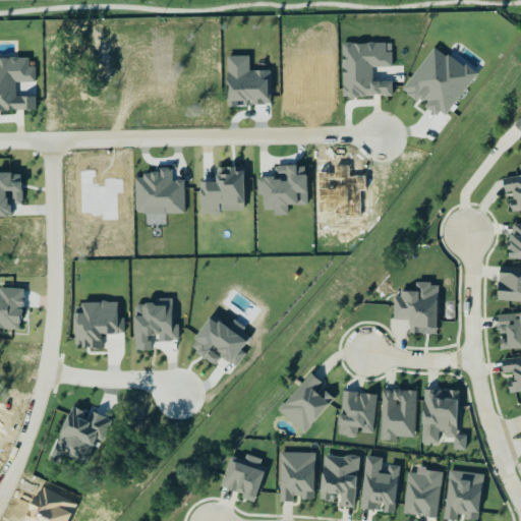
[(341,97),(391,97),(391,81),(370,81),(370,67),(391,67),(391,52),(385,52),(385,43),(341,43),(341,97)]
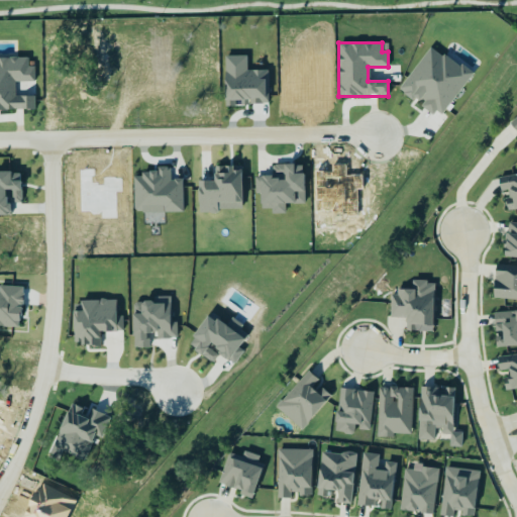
[(224,82),(224,99),(268,98),(267,70),(244,71),(244,81),(224,82)]
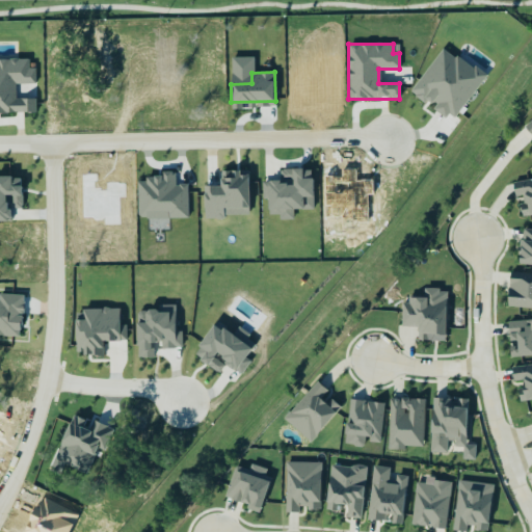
[(531,117),(523,127),(531,137),(531,117)]
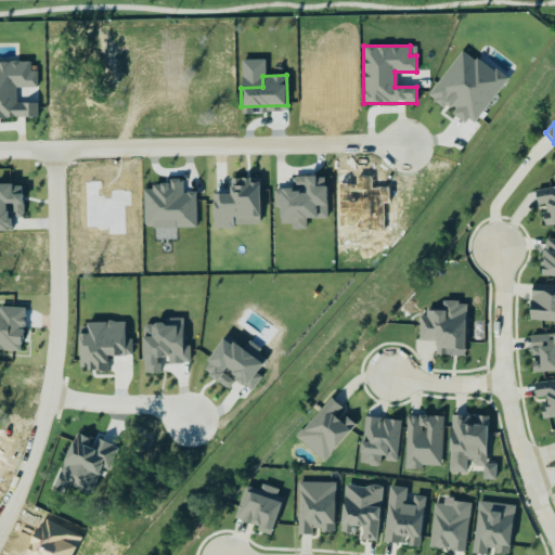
[(325,219),(325,176),(292,177),(292,189),(273,189),(273,208),(279,208),(279,224),(291,224),(291,230),(306,229),(305,219),(325,219)]
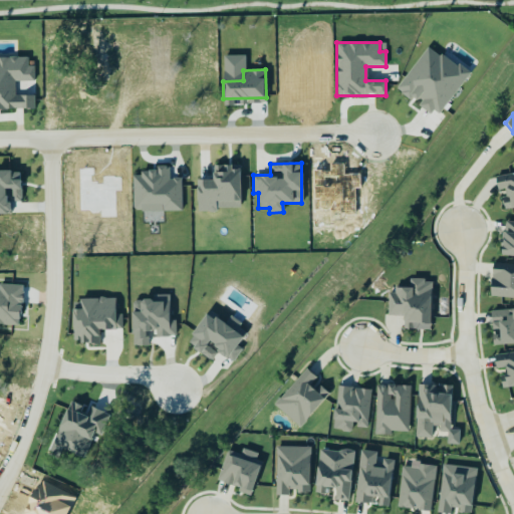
[(240,208),(240,168),(219,168),(219,173),(212,173),(212,180),(197,180),(197,211),(216,211),(216,208),(240,208)]
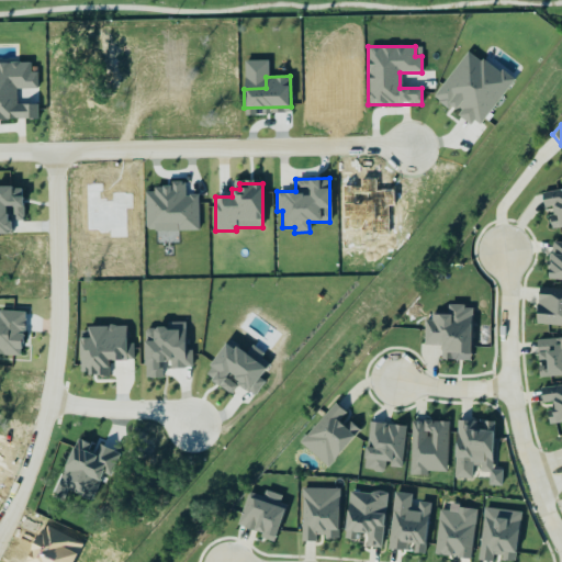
[(561,226),(561,189),(541,192),(543,208),(549,208),(551,228),(561,226)]
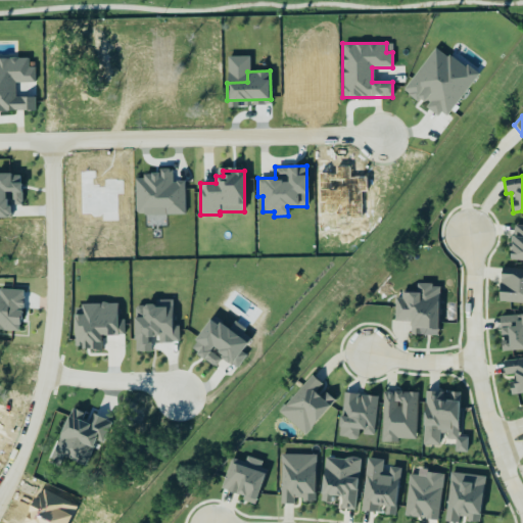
[(522,226),(513,225),(509,259),(522,260),(522,226)]
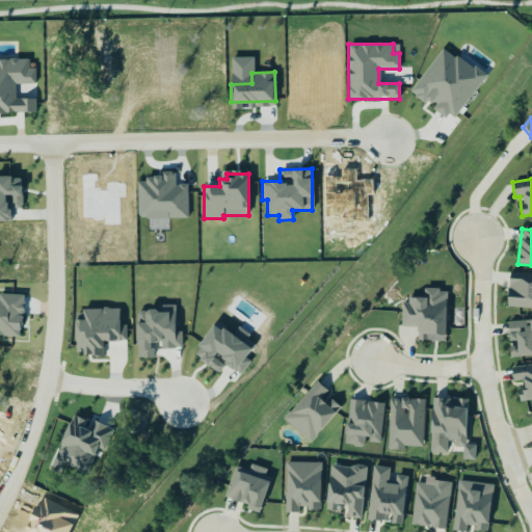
[(445,342),(446,290),(423,289),(423,300),(401,299),(400,326),(421,327),(421,341),(445,342)]
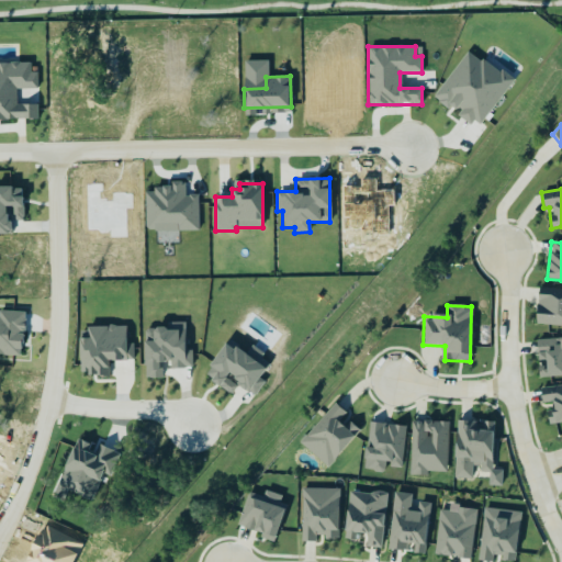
[(0,355),(21,356),(21,349),(23,349),(23,345),(24,345),(24,334),(25,334),(26,319),(25,319),(25,312),(0,311),(0,355)]
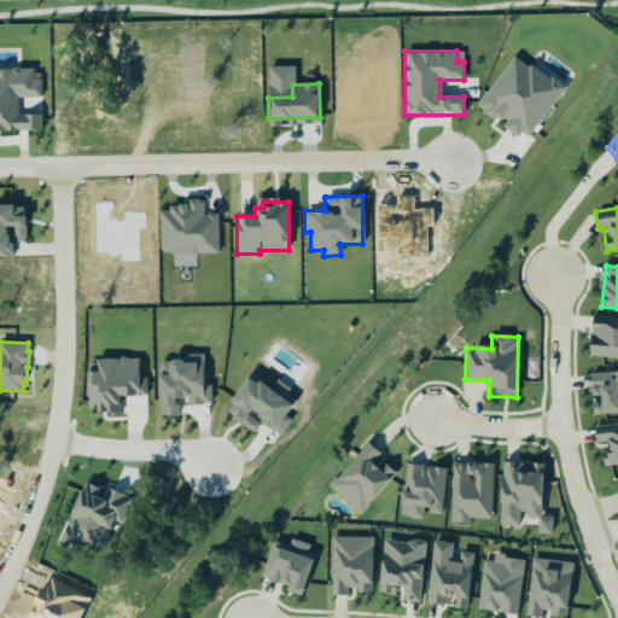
[(91,372),(98,372),(98,360),(140,360),(140,378),(147,378),(147,395),(141,395),(141,397),(122,397),(121,415),(99,414),(99,409),(89,409),(91,372)]
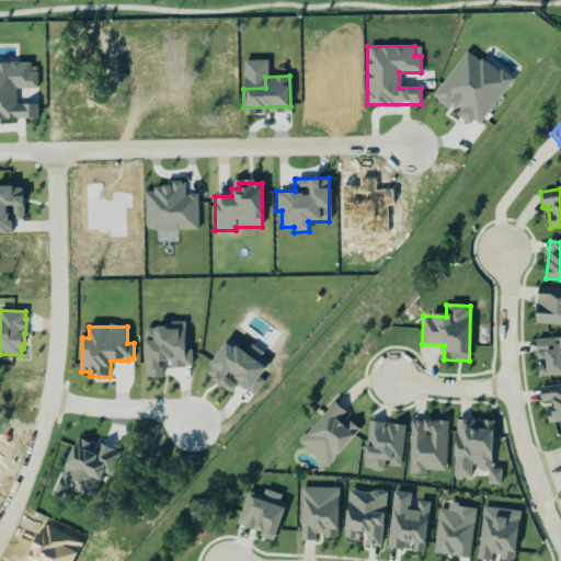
[(560,336),(535,339),(537,377),(560,375),(560,336)]
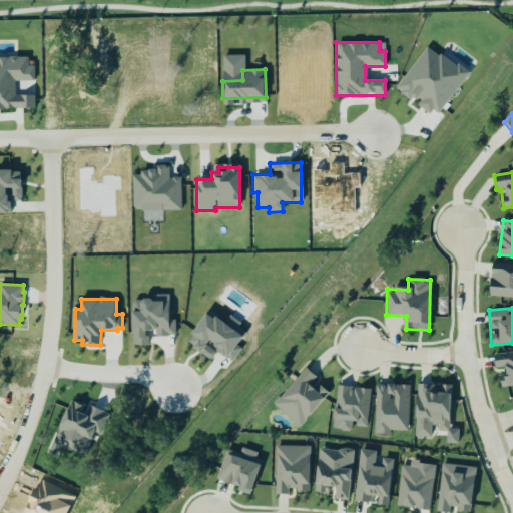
[(232,362),(241,348),(236,345),(242,336),(204,313),(185,344),(211,360),(216,352),(232,362)]
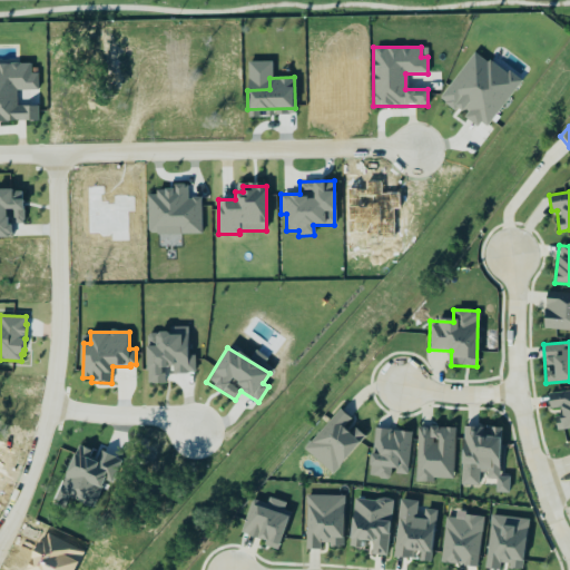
[(569,391),(547,394),(550,412),(553,412),(556,431),(569,429),(569,391)]
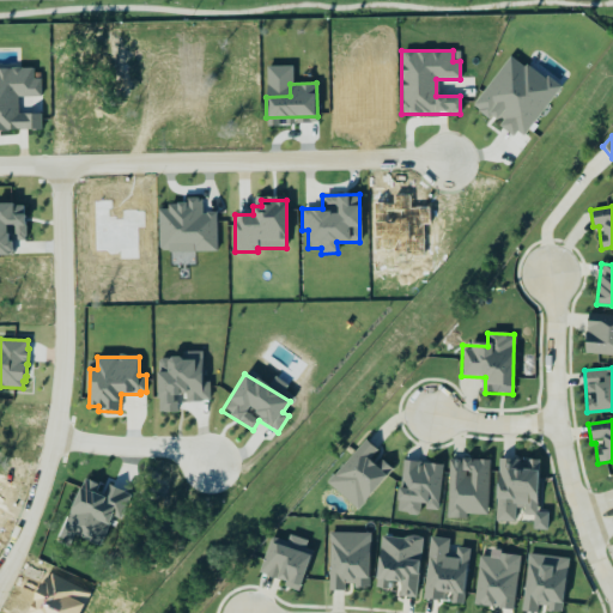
[(377,456),(380,453),(365,439),(326,483),(356,510),(393,471),(377,456)]
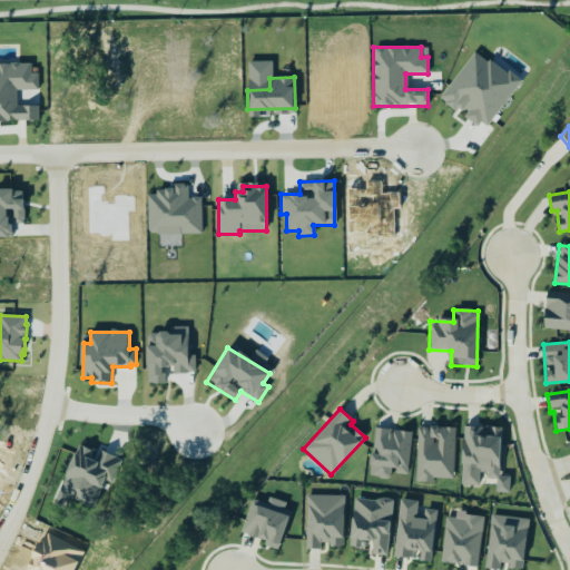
[(416,426),(415,480),(453,481),(454,428),(416,426)]
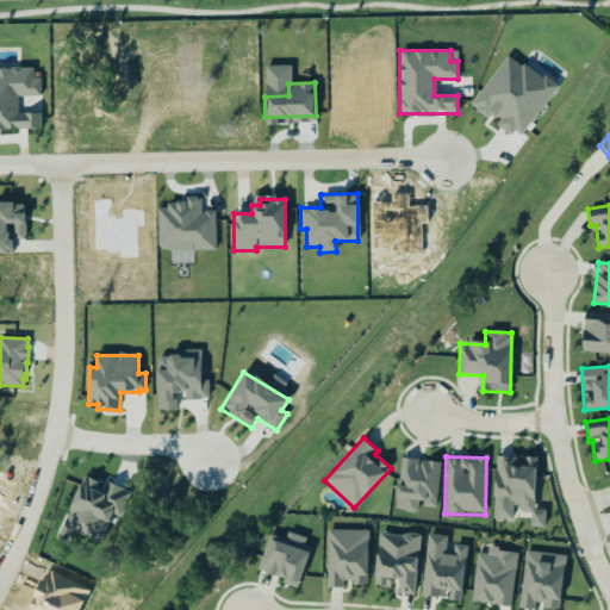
[(535,458),(493,458),(492,520),(512,520),(512,505),(520,505),(520,514),(529,514),(529,528),(545,528),(545,509),(535,509),(535,458)]
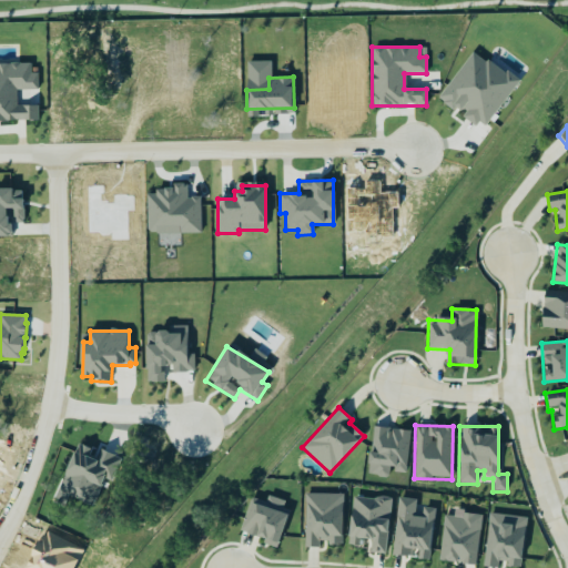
[(411,430),(372,427),(367,475),(389,477),(391,473),(405,474),(411,430)]
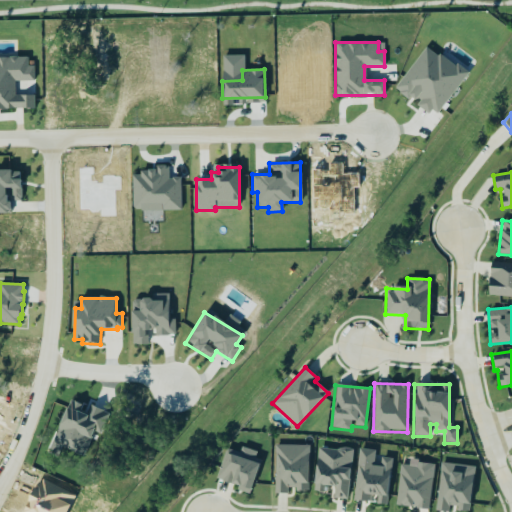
[(309,446),(275,444),(274,491),(300,492),(300,483),(307,484),(309,446)]
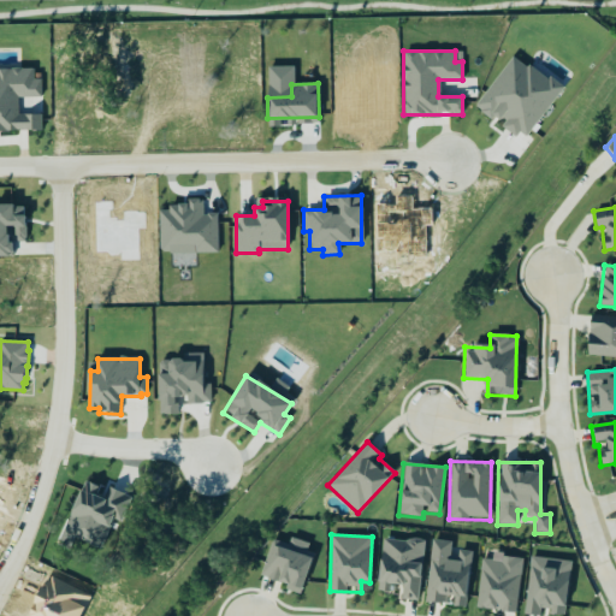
[(298,594),(313,554),(306,551),(308,544),(290,538),(288,545),(272,539),(260,575),(286,585),(285,590),(298,594)]
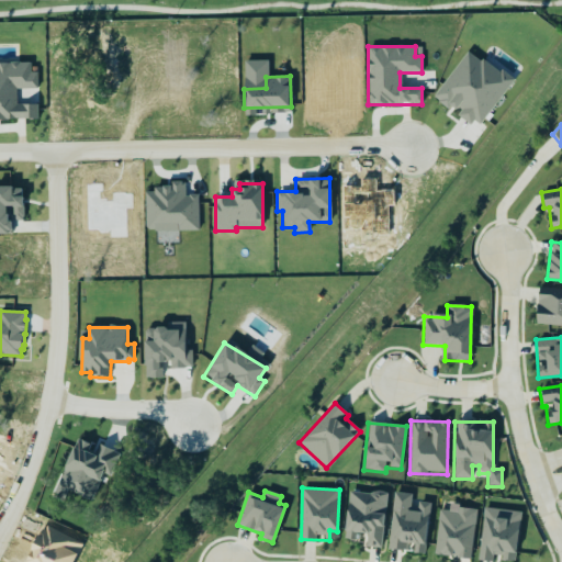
[(347,491),(344,540),(355,540),(356,534),(367,535),(366,547),(382,548),(385,493),(347,491)]
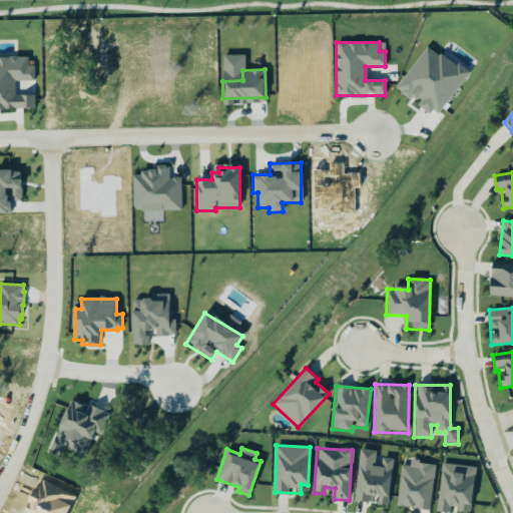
[(354,502),(375,503),(375,505),(387,507),(392,459),(382,458),(381,466),(375,466),(376,451),(359,450),(354,502)]
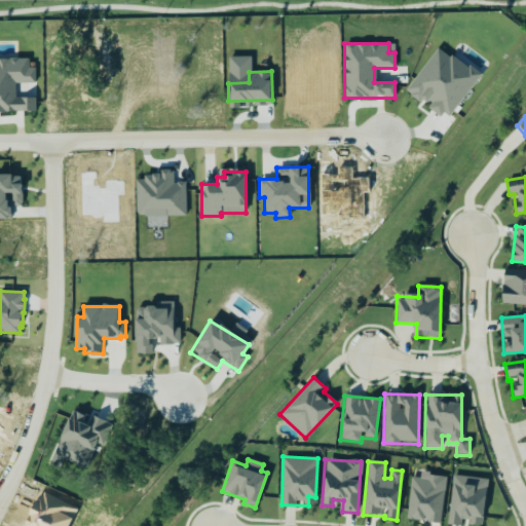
[(440,524),(446,477),(419,473),(419,478),(411,477),(406,520),(440,524)]
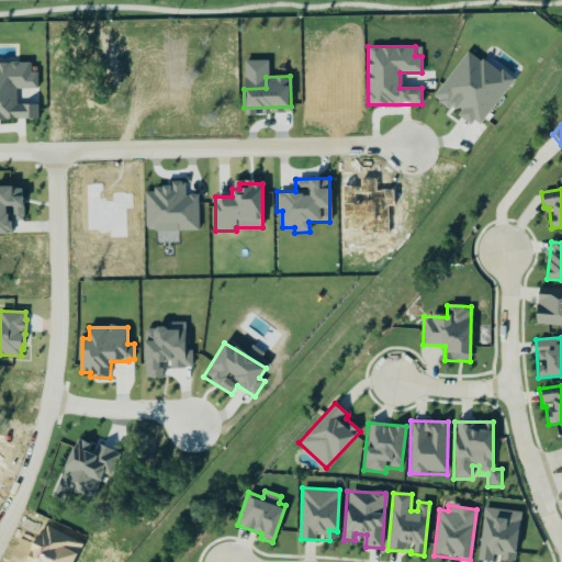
[(520,512),(483,508),(478,561),(492,561),(492,559),(515,561),(520,512)]
